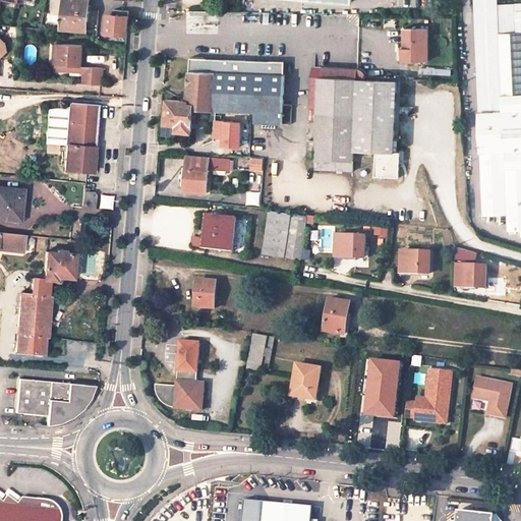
[(89,0),(63,0),(61,29),(87,31),(89,0)]
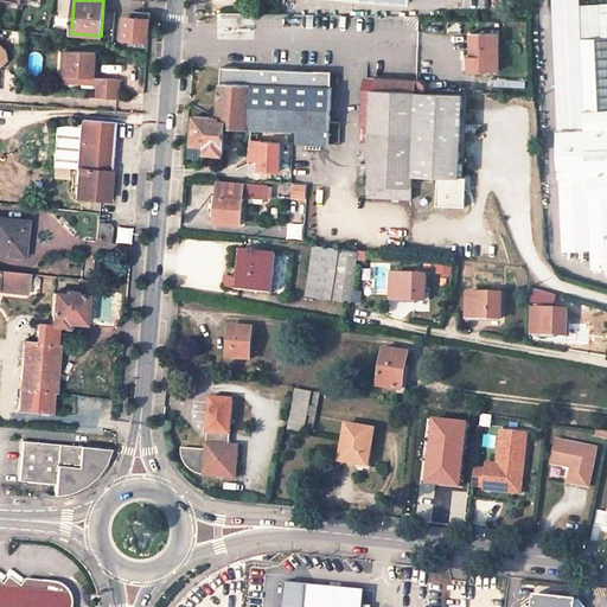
[(581,38),(606,37),(606,2),(579,5),(579,0),(551,0),(557,129),(585,128),(581,38)]
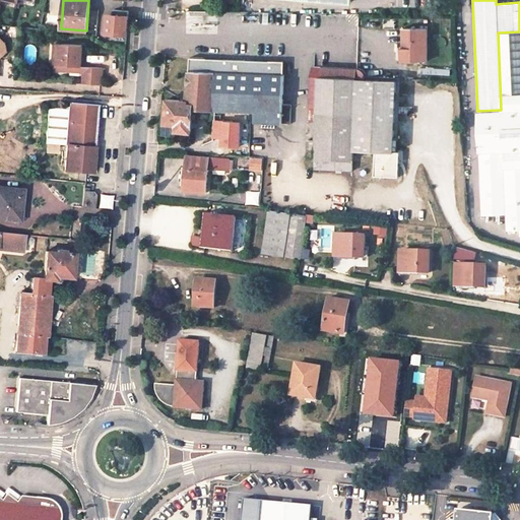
[(130,10),(114,9),(114,14),(113,17),(109,16),(108,33),(128,35),(129,20),(130,10)]
